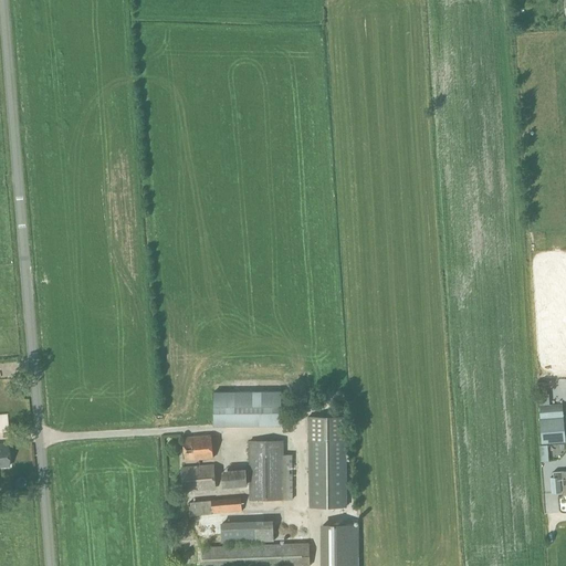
[(215,390),(215,423),(282,423),(282,390),(215,390)]
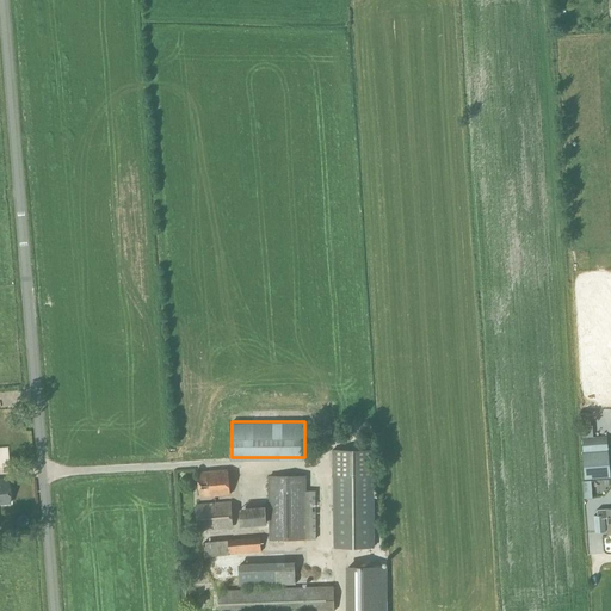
[(606,437),(581,438),(584,480),(610,479),(606,437)]
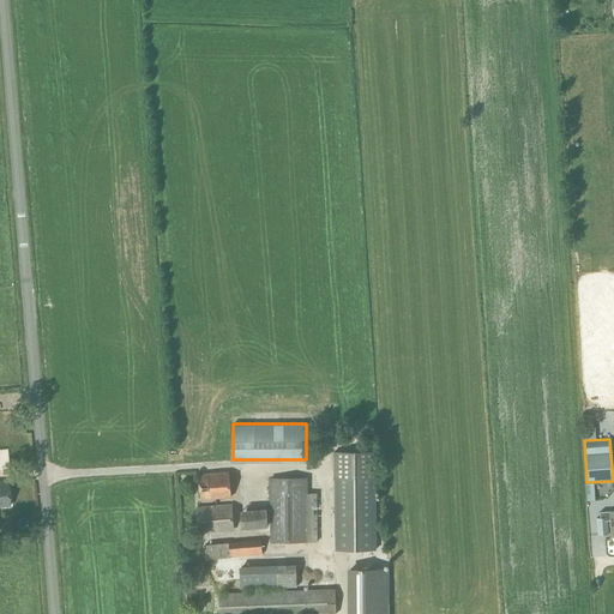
[(336,549),(377,549),(375,453),(336,453),(336,549)]
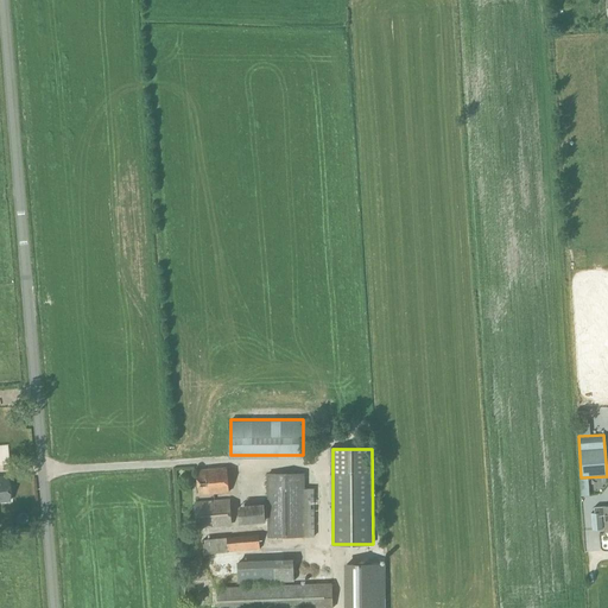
[(200,494),(228,492),(227,468),(197,470),(200,494)]
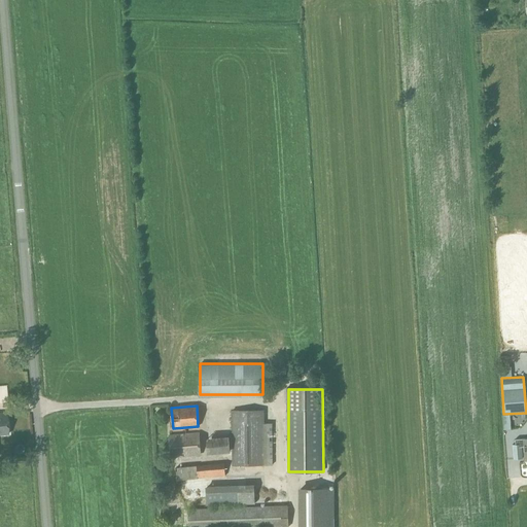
[(262,424),(262,411),(232,411),(232,465),(273,465),(272,424),(262,424)]
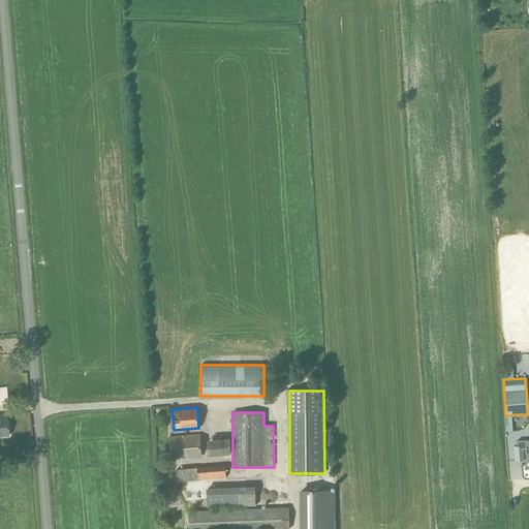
[(172,458),(200,456),(198,435),(170,437),(172,458)]
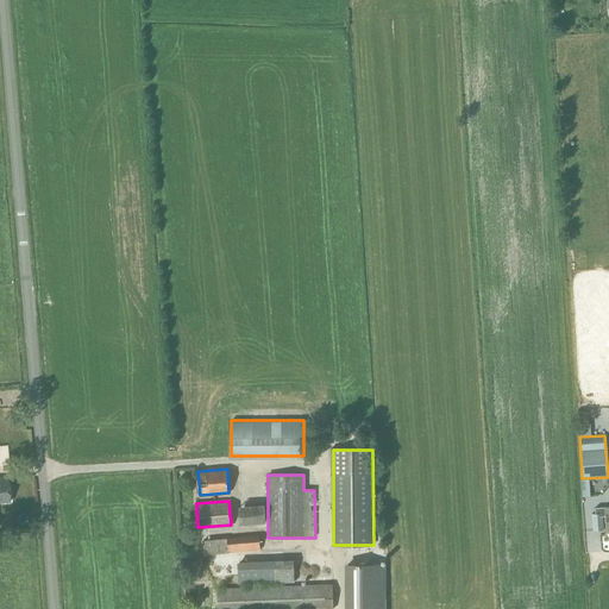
[(239,525),(264,522),(263,506),(238,508),(239,525)]
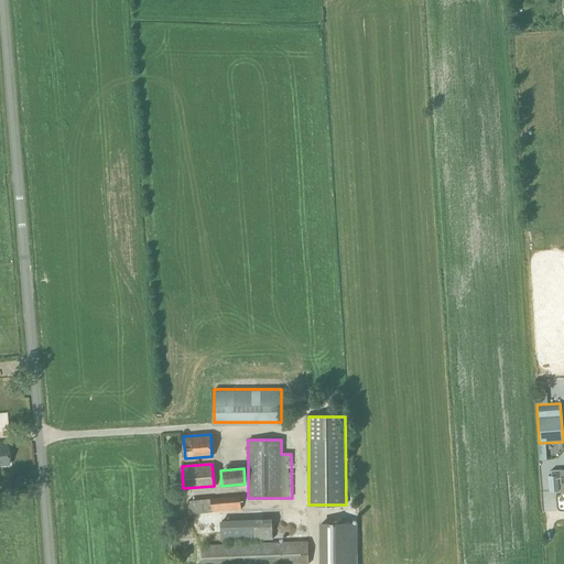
[(563,469),(552,470),(552,475),(549,476),(550,490),(561,489),(561,492),(563,491),(563,469)]
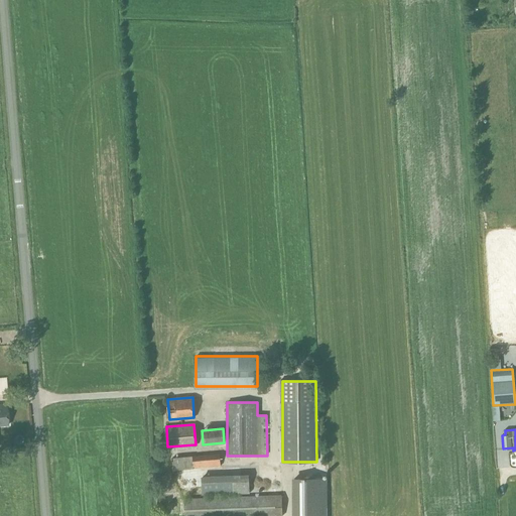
[(171,470),(194,469),(221,466),(220,453),(170,457),(171,470)]
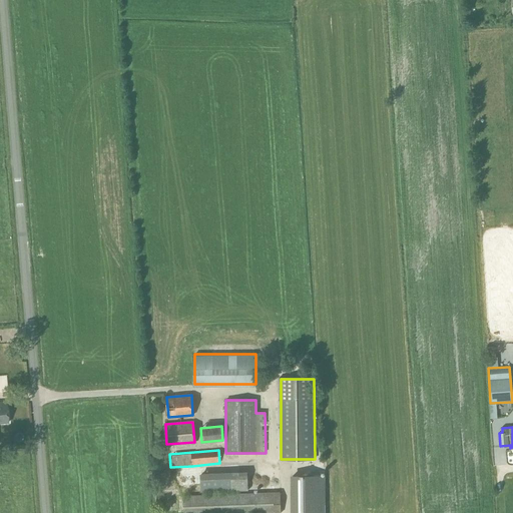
[(325,512),(325,476),(295,476),(295,512),(325,512)]
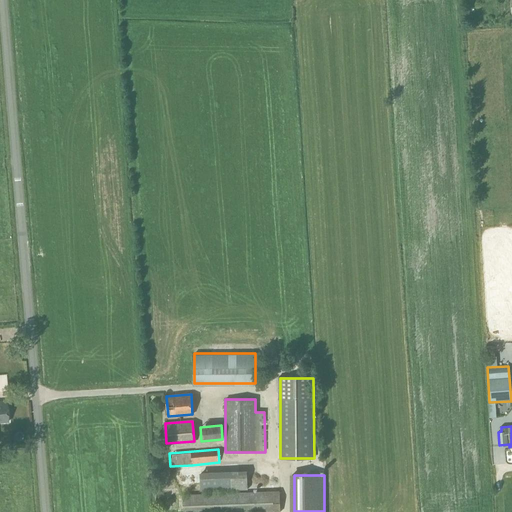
[(279,511),(279,493),(183,496),(183,511),(279,511)]
